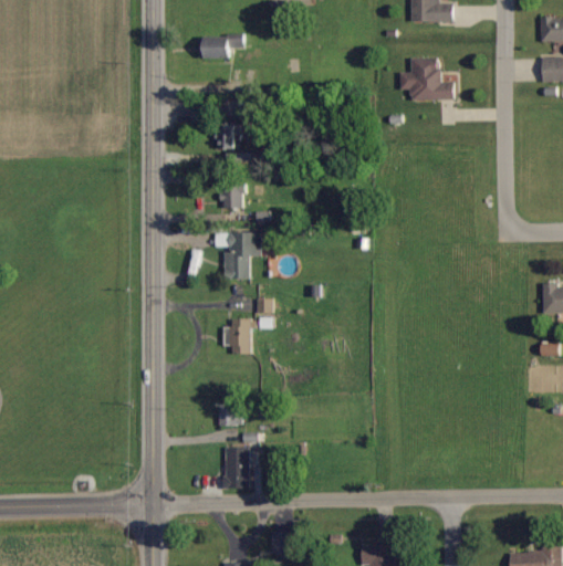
[(410,0),(410,22),(454,22),(454,3),(438,3),(438,0),(410,0)]
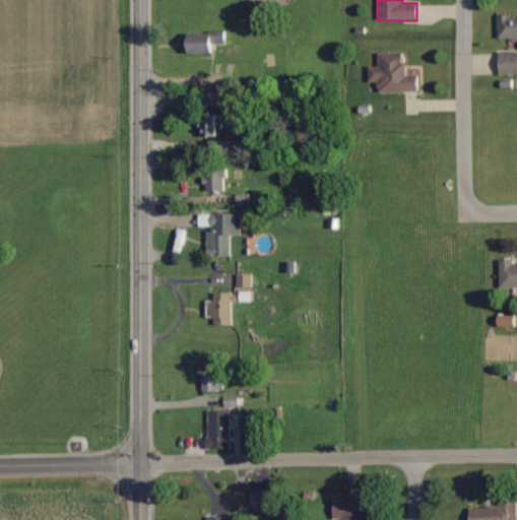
[(516,37),(516,15),(496,16),(497,38),(516,37)]
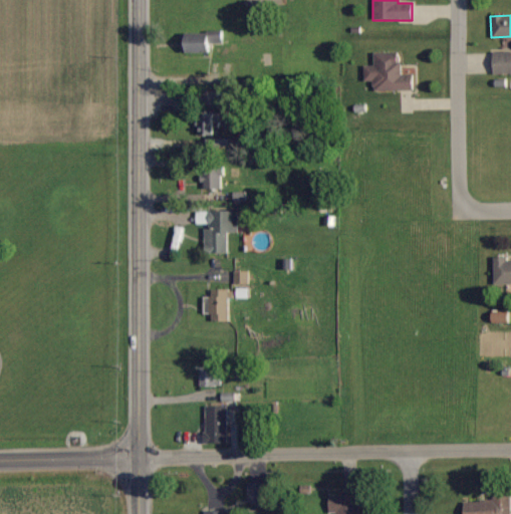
[(213,33),(186,33),(187,53),(211,52),(210,43),(213,43),(213,33)]
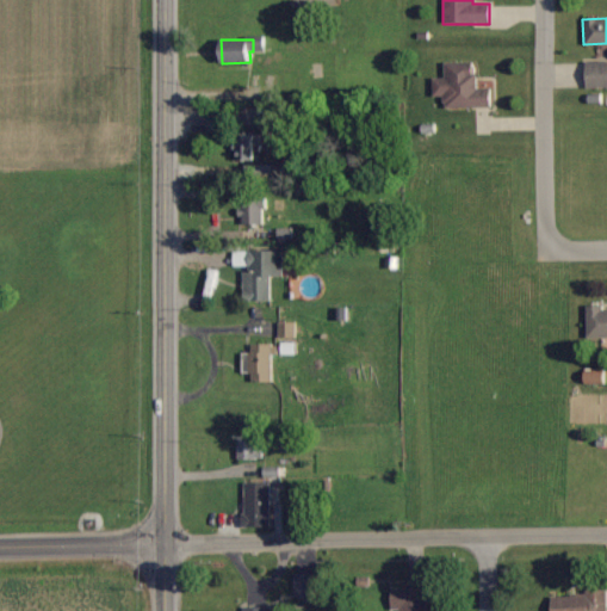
[(606,60),(584,62),(584,90),(606,87),(606,60)]
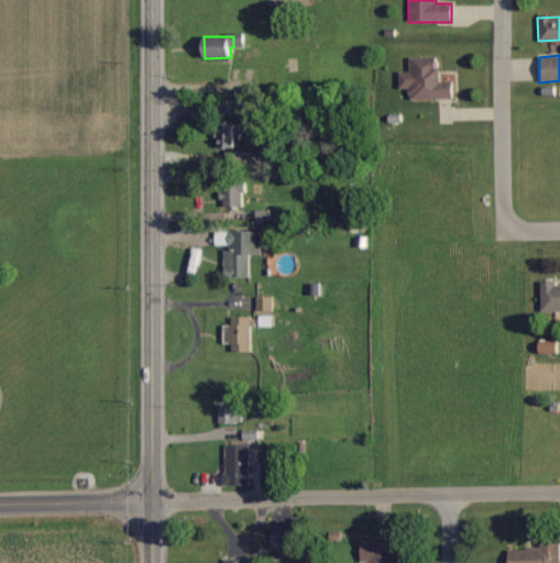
[(452,100),(452,81),(439,83),(438,57),(409,57),(409,72),(398,72),(398,89),(408,89),(408,100),(452,100)]
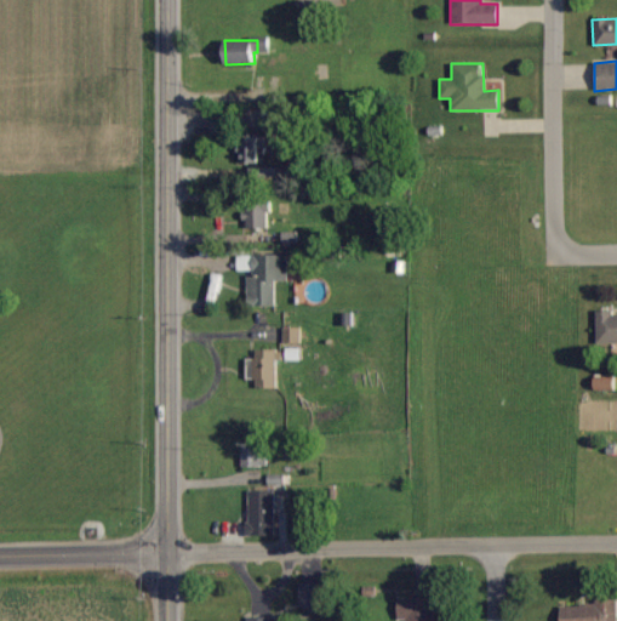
[(276,112),(260,112),(260,130),(276,129),(276,112)]
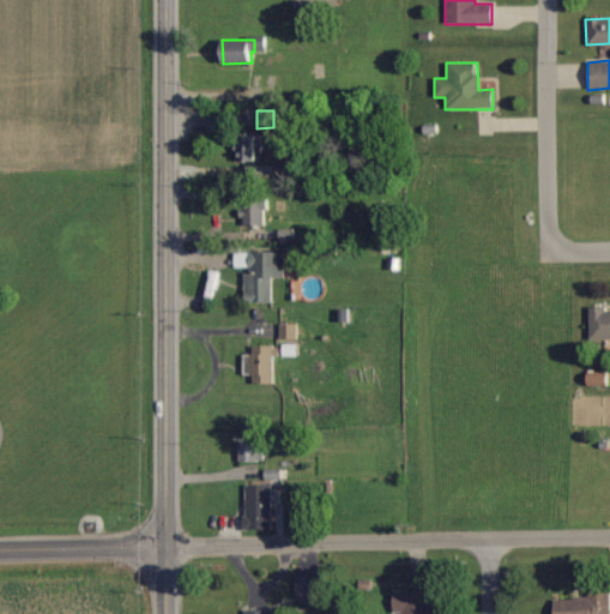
[(235,162),(258,162),(258,136),(234,137),(235,162)]
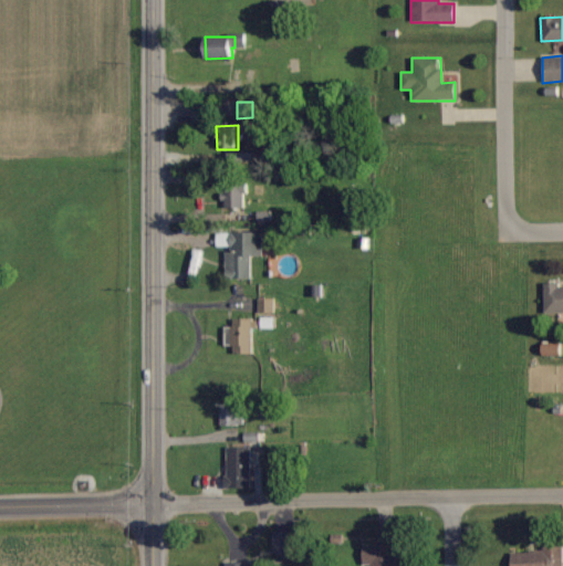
[(247,165),(247,155),(227,154),(226,164),(247,165)]
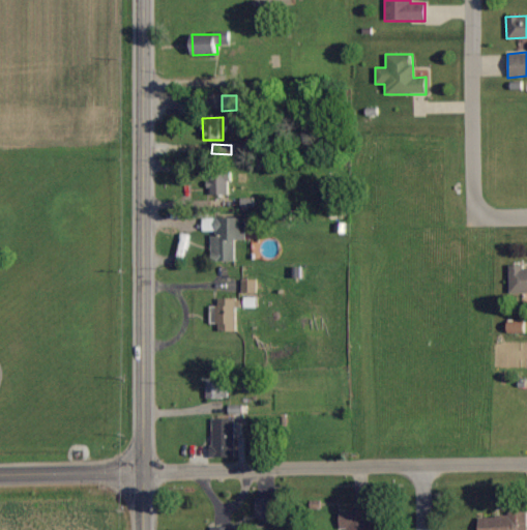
[(207,196),(227,195),(227,173),(206,173),(207,196)]
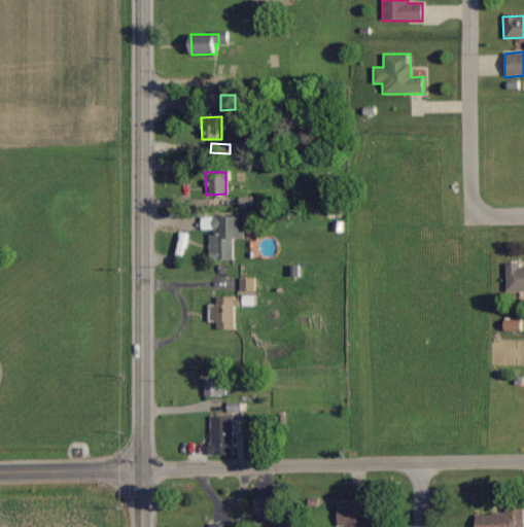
[(242,217),(200,217),(200,233),(208,232),(209,260),(233,260),(232,240),(242,240),(242,217)]
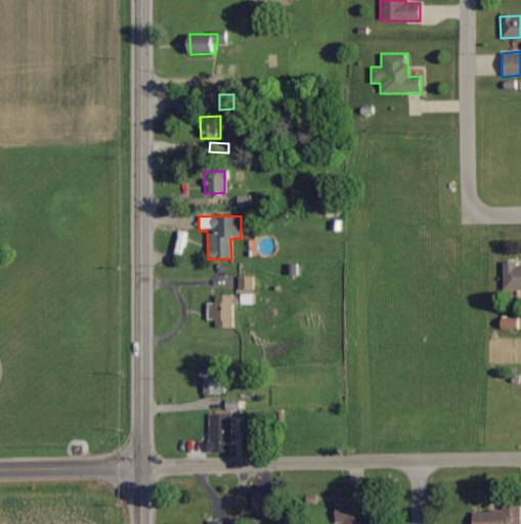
[(520,290),(520,263),(503,264),(504,291),(520,290)]
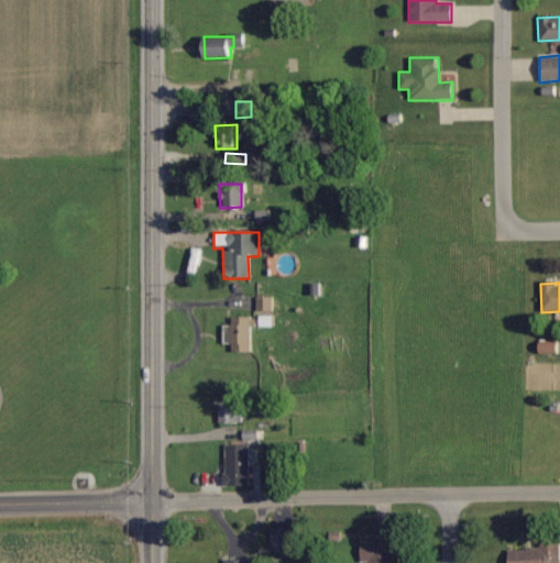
[(270,298),(254,298),(254,311),(270,312),(270,298)]
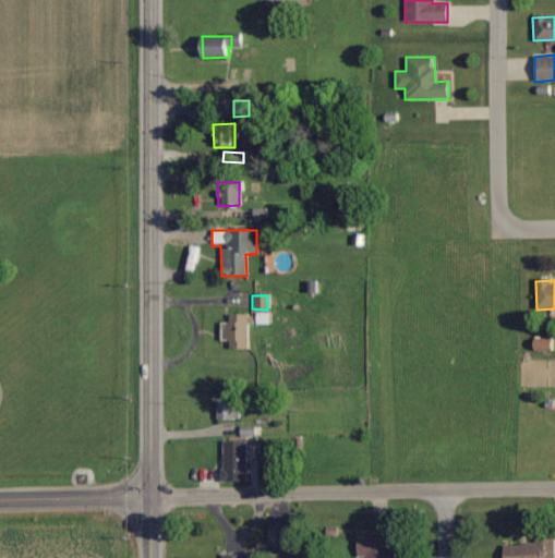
[(246,315),(228,315),(228,323),(220,323),(220,341),(228,341),(228,350),(248,349),(246,315)]
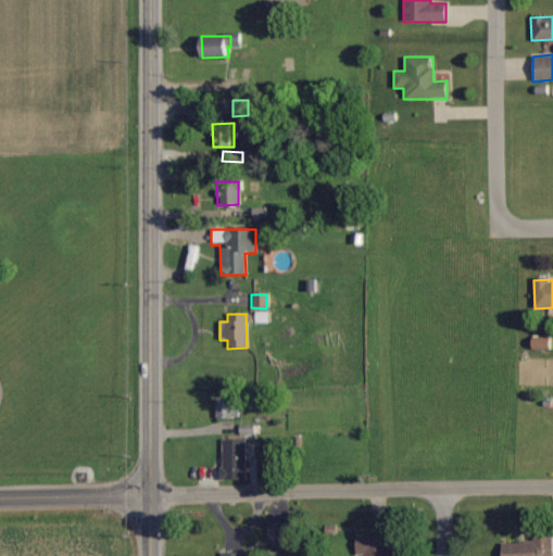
[(550,340),(531,341),(531,350),(551,349),(550,340)]
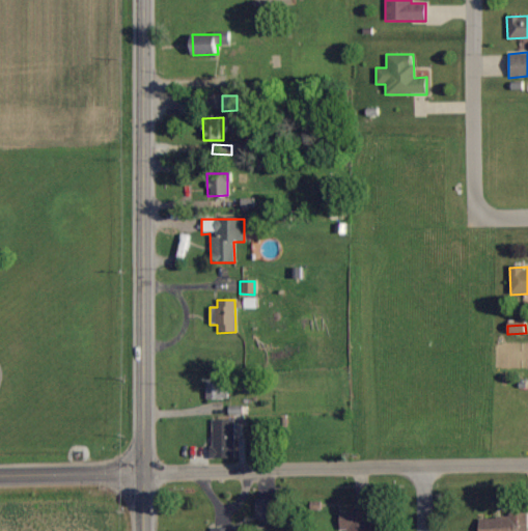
[(226,382),(205,382),(205,399),(226,399),(226,382)]
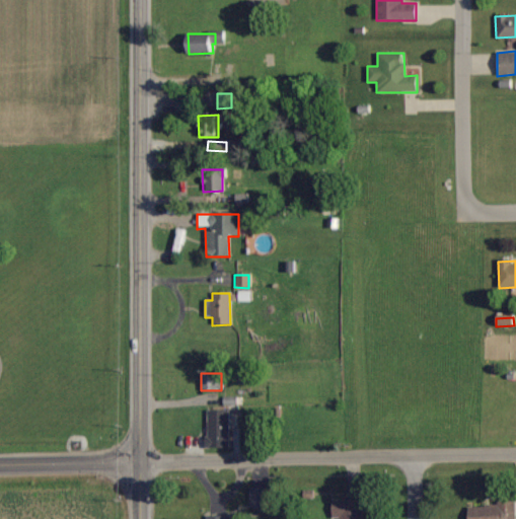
[(227,411),(205,411),(206,448),(228,448),(227,411)]
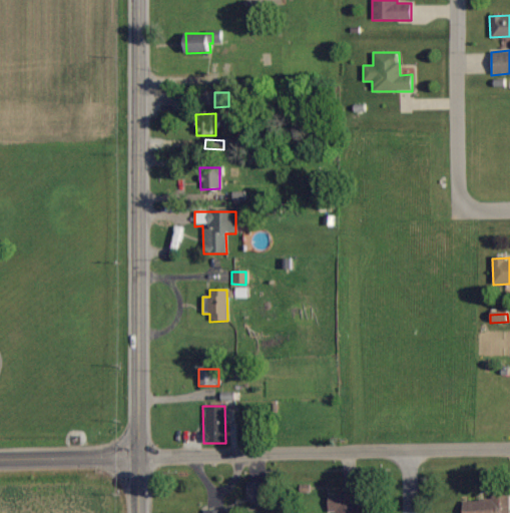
[(245,483),(246,501),(264,501),(264,483),(245,483)]
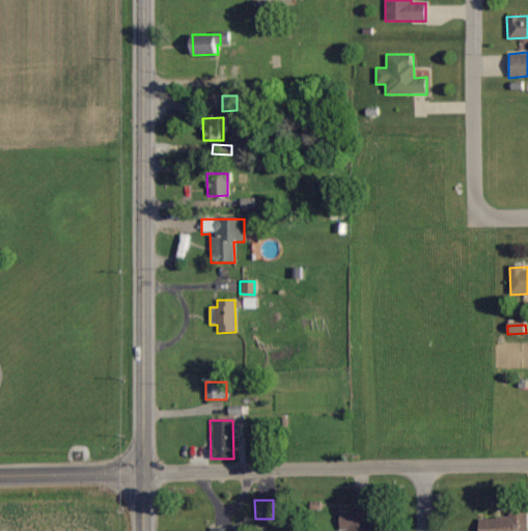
[(368,530),(369,512),(338,511),(338,530),(346,530),(368,530)]
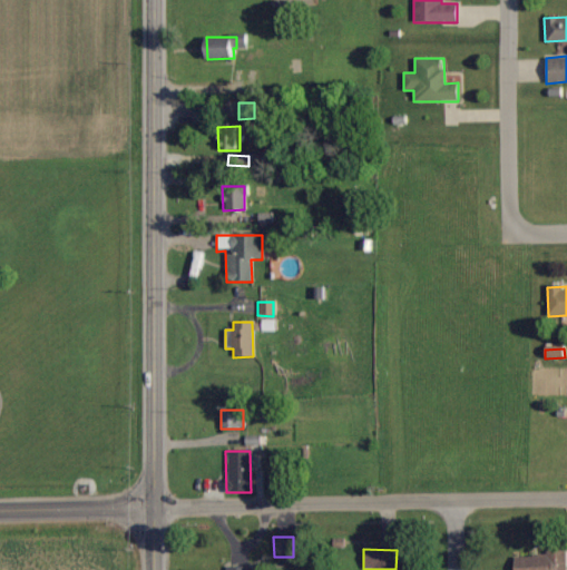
[(514,569),(565,569),(565,554),(514,556),(514,569)]
